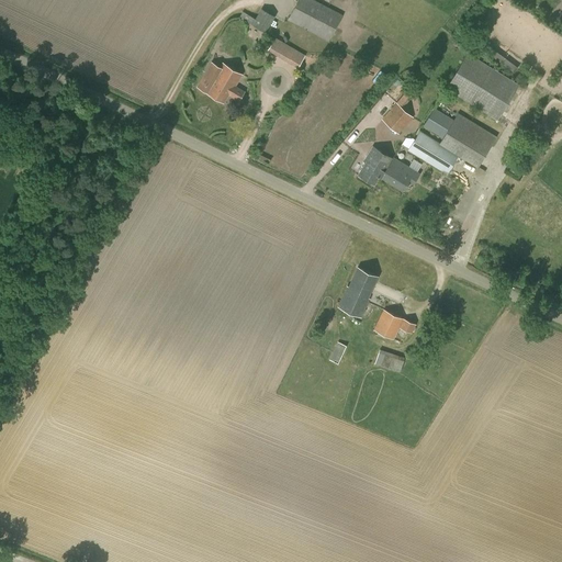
[(314,0),(298,0),(288,20),(329,42),(343,15),(314,0)]
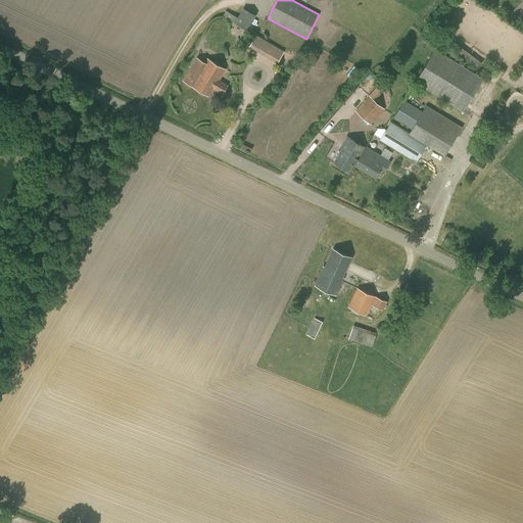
[(226,10),(223,16),(247,30),(255,15),(243,7),(237,17),(226,10)]
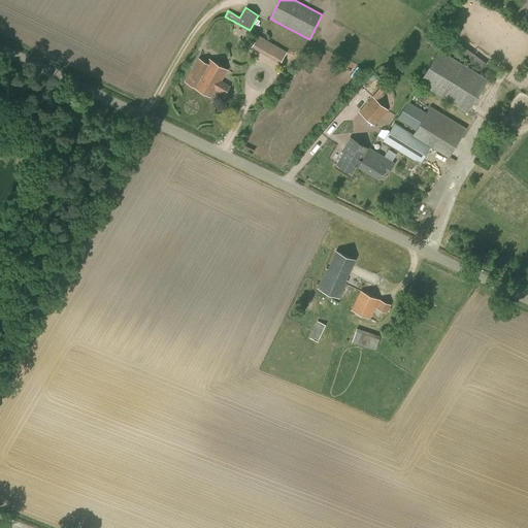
[(252,47),(279,64),(287,52),(258,35),(252,47)]
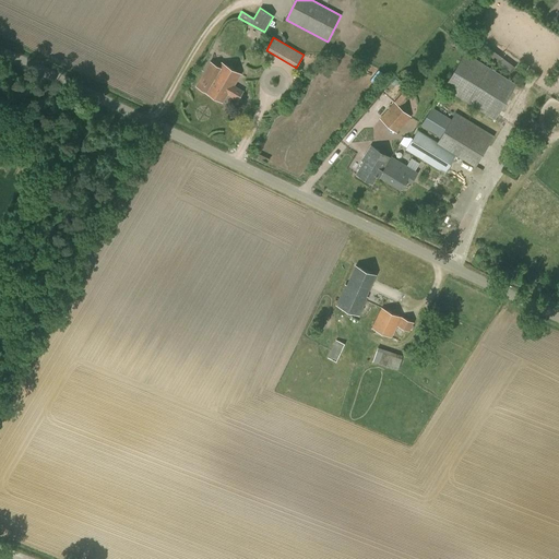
[(443,87),(495,119),(516,84),(465,52),(443,87)]
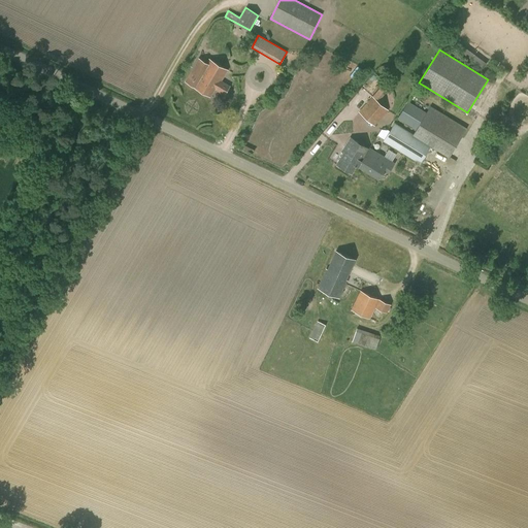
[(199,58),(186,81),(209,96),(215,90),(224,95),(230,86),(222,79),(228,70),(208,59),(206,62),(199,58)]
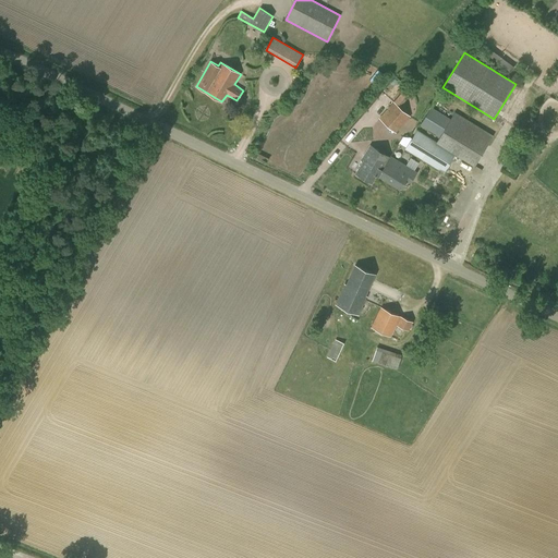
[(391,100),(393,102),(379,118),(396,133),(411,117),(400,107),(414,91),(407,84),(391,100)]
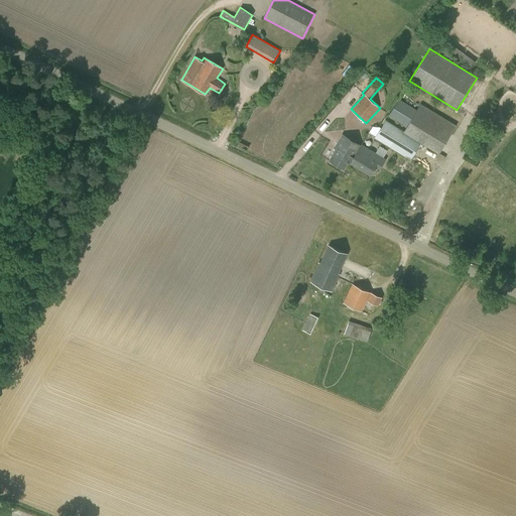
[(439,154),(457,125),(420,104),(416,110),(399,99),(388,116),(406,127),(403,132),(386,120),(374,138),(410,160),(421,143),(439,154)]
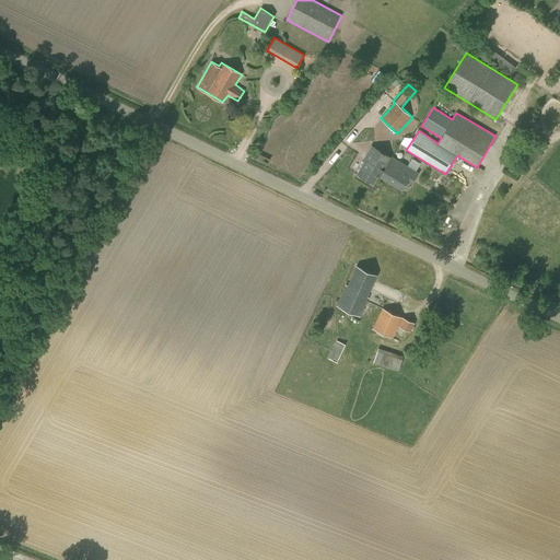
[(377,176),(380,178),(392,159),(373,148),(364,161),(366,162),(358,176),(372,185),(377,176)]
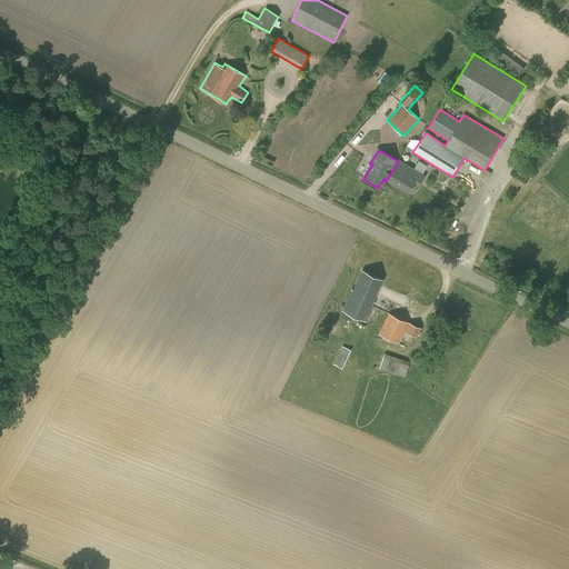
[(398,161),(386,181),(405,192),(410,182),(419,187),(425,178),(398,161)]
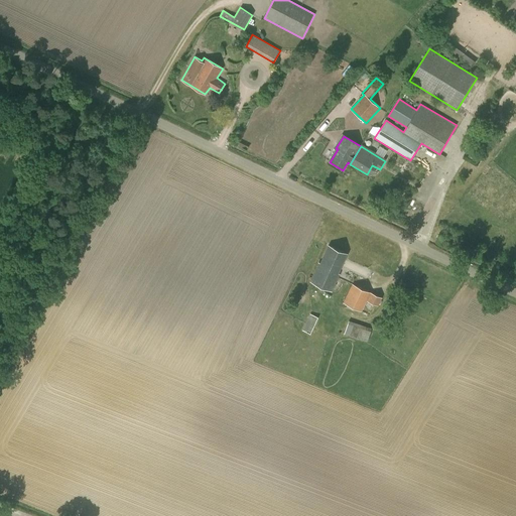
[(310,281),(332,291),(340,273),(339,273),(347,253),(329,245),(320,263),(318,262),(310,281)]
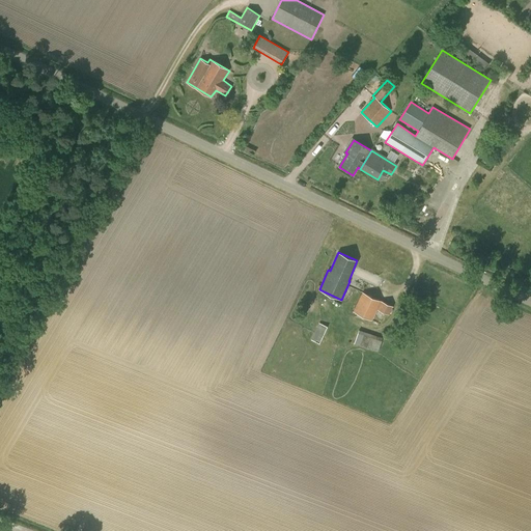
[(393,306),(362,291),(353,311),(372,320),(378,309),(389,314),(393,306)]
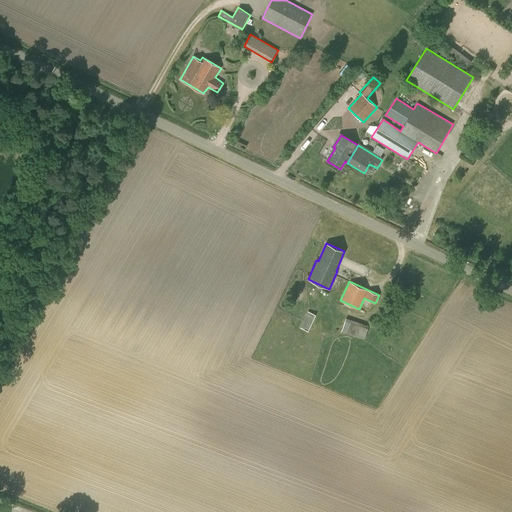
[(400,285),(391,303),(401,308),(409,289),(400,285)]
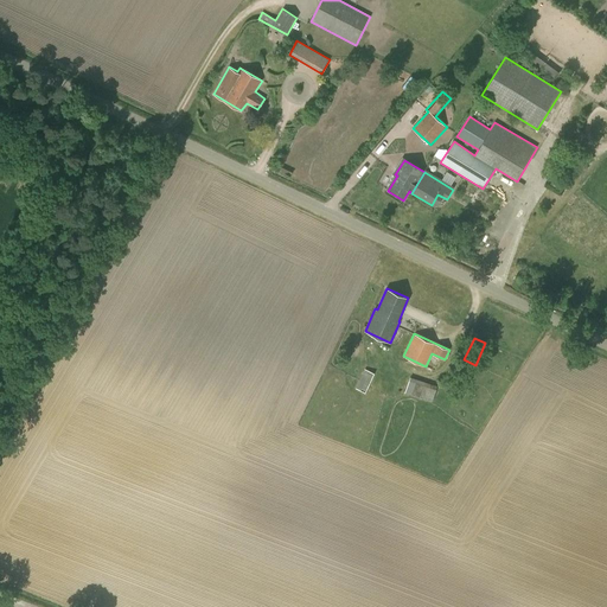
[(356,389),(365,393),(374,374),(365,369),(356,389)]
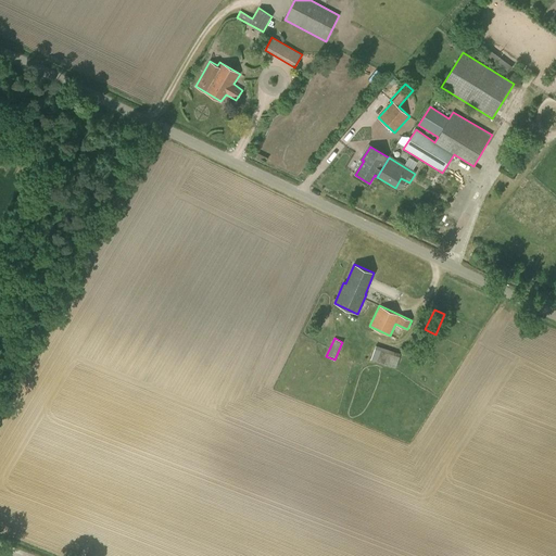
[(367,358),(395,368),(400,356),(370,346),(367,358)]
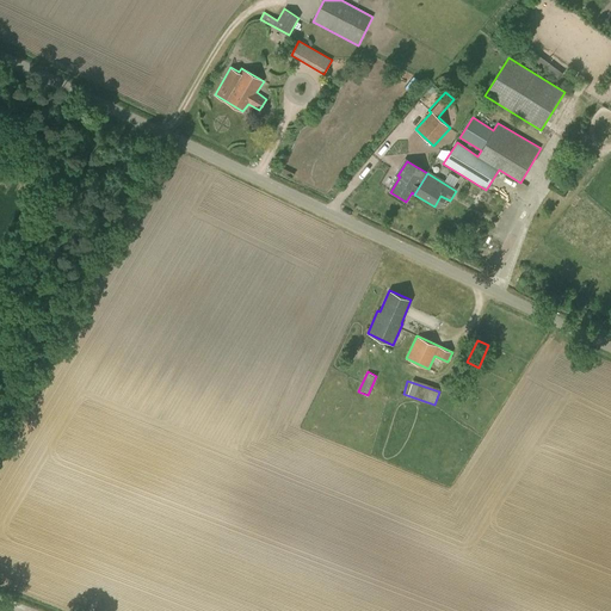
All buildings are outlined.
